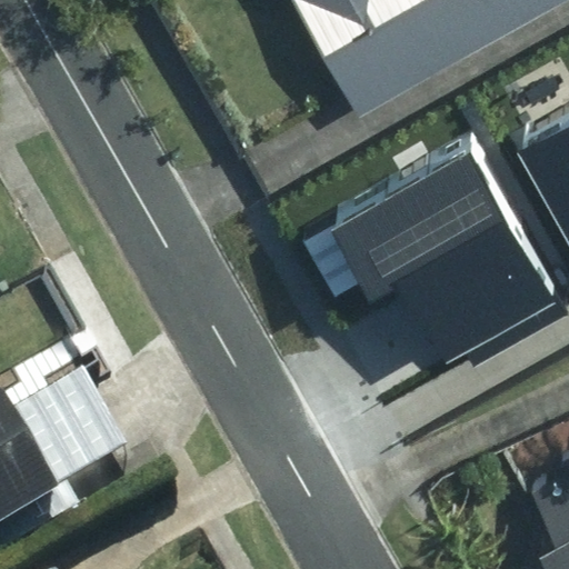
[(313,0),(369,97),(542,0),(313,0)]
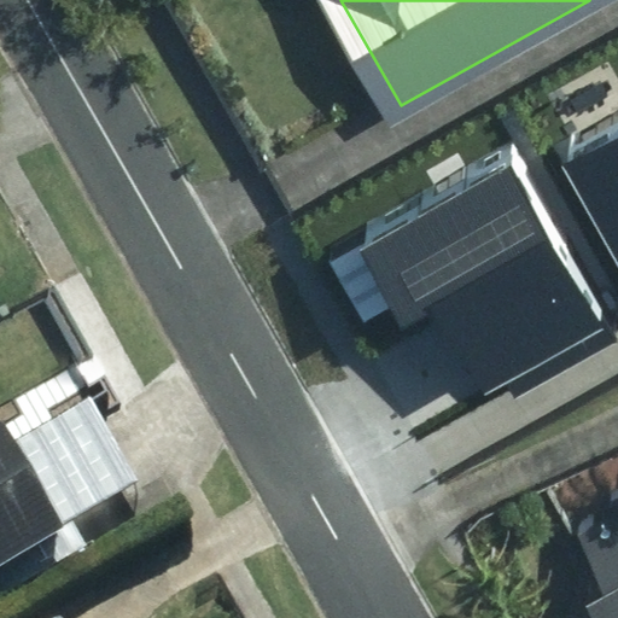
[(617,129),(557,163),(617,278),(617,129)]
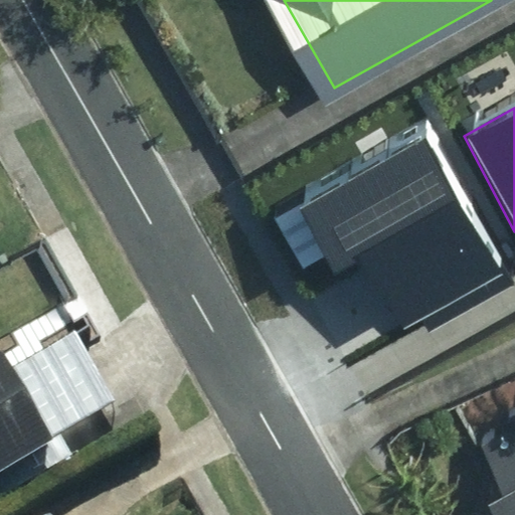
[(304,208),(383,341),(500,272),(420,139),(304,208)]
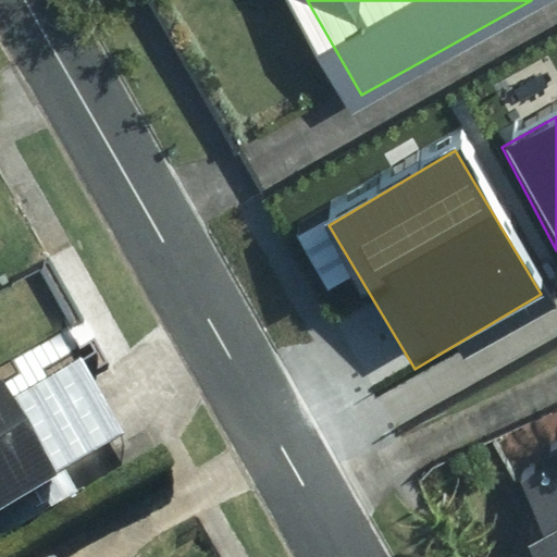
[(0,536),(74,495),(17,396),(0,406),(0,536)]
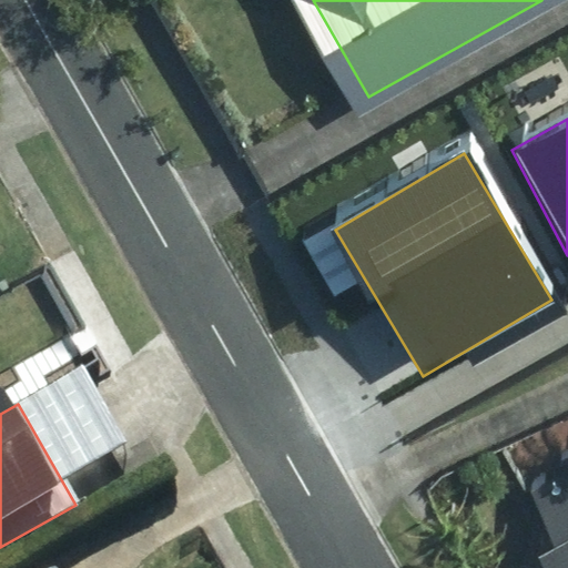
[(567,567),(567,456),(545,468),(565,510),(523,531),(540,567),(567,567)]
